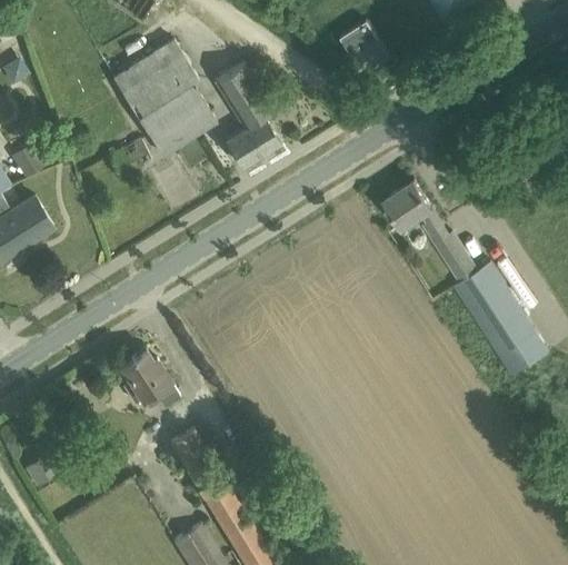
[(428,0),(442,23),(479,0),(428,0)]
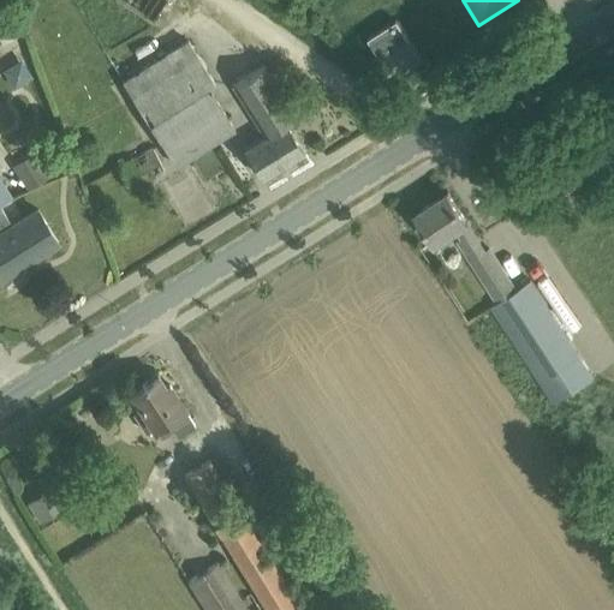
[(368,41),(393,81),(422,63),(397,23),(368,41)]
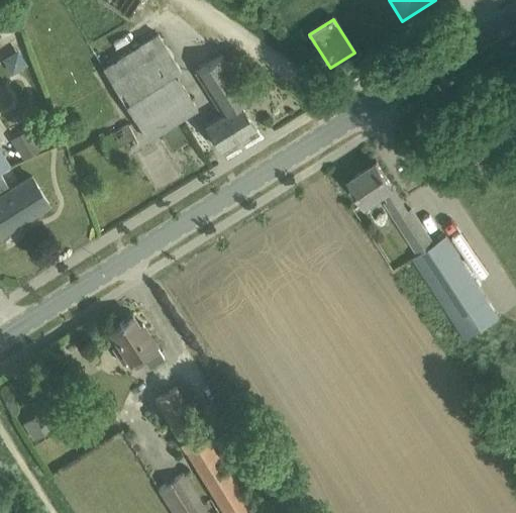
[(181,73),(158,36),(103,71),(147,141),(197,111),(176,78),(177,77),(176,76),(181,73)]
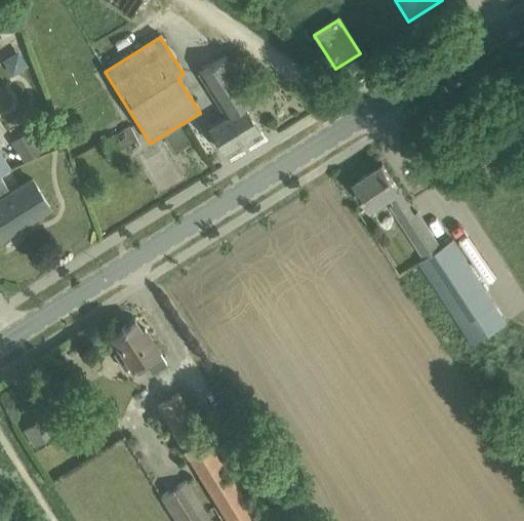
[(207,70),(197,77),(225,121),(208,130),(212,136),(224,155),(258,133),(253,124),(243,109),(252,104),(226,59),(207,70)]
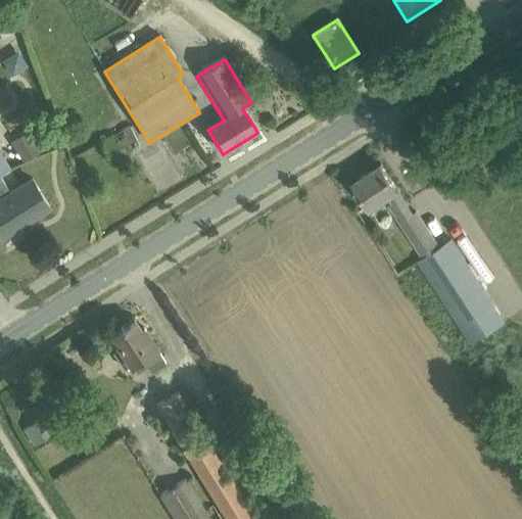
[(100,144),(110,162),(139,147),(130,129),(100,144)]
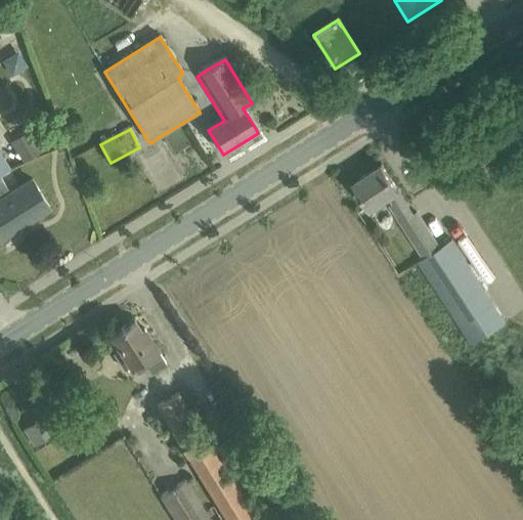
[(30,132),(9,144),(23,165),(43,152),(30,132)]
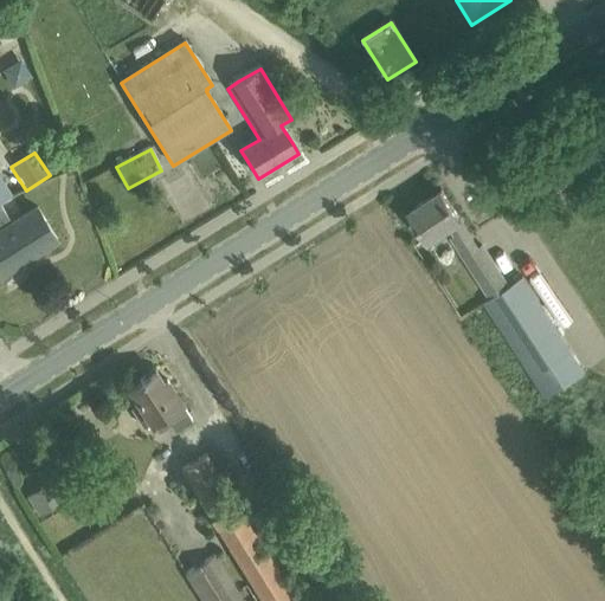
[(0,277),(57,243),(37,211),(13,225),(1,205),(12,199),(0,180),(0,277)]
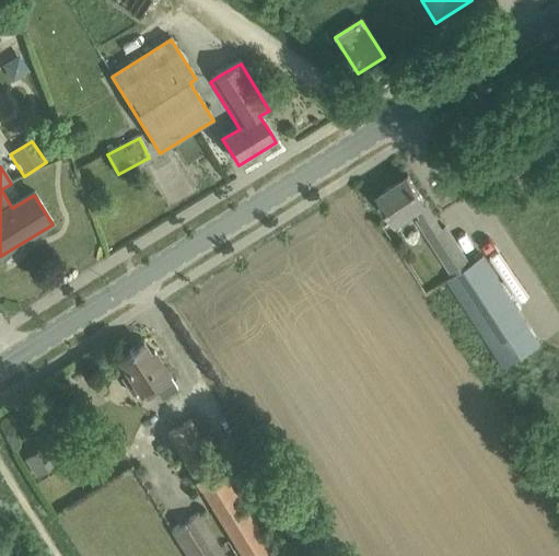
[(417,221),(453,278),(468,268),(444,230),(441,232),(407,178),(377,197),(395,224),(415,212),(420,220),(417,221)]
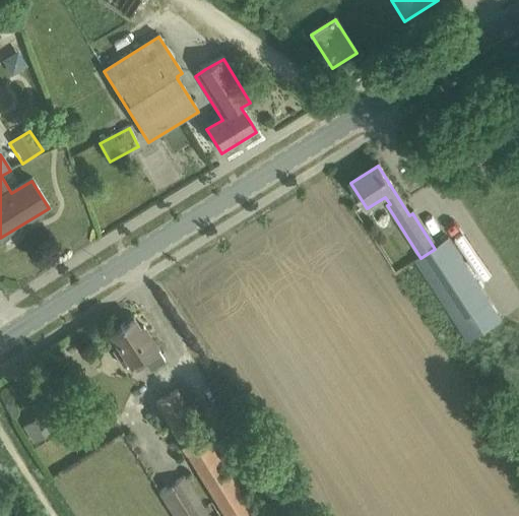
[(420,258),(414,262),(456,327),(462,323),(473,340),(500,323),(448,241),(435,249),(420,258)]
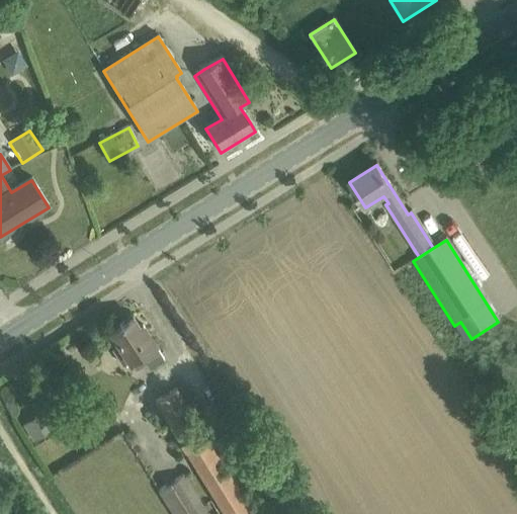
[(118,346),(111,350),(122,367),(130,362),(135,370),(145,364),(149,370),(164,360),(143,327),(140,329),(133,319),(110,333),(118,346)]
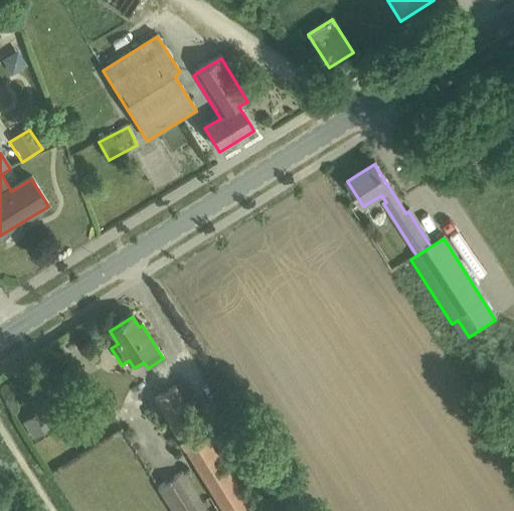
[(72,342),(60,351),(69,364),(81,355),(72,342)]
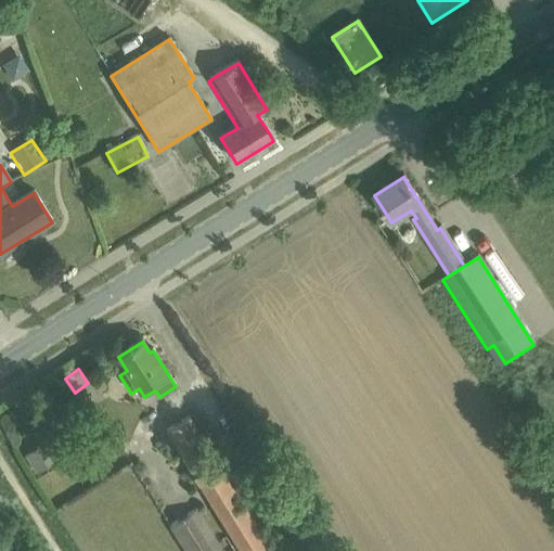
[(168,436),(239,550),(271,550),(192,422),(168,436)]
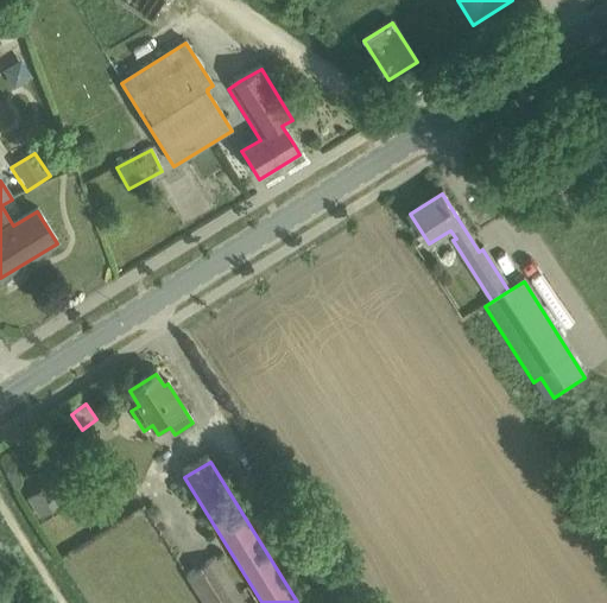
[(44,488),(25,499),(36,519),(56,508),(44,488)]
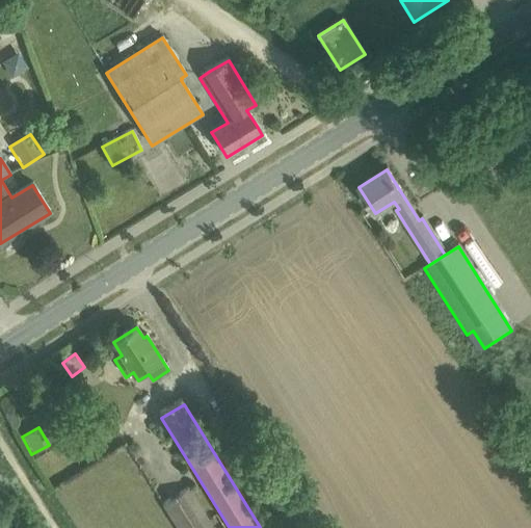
[(165,506),(179,527),(213,527),(190,491),(165,506)]
